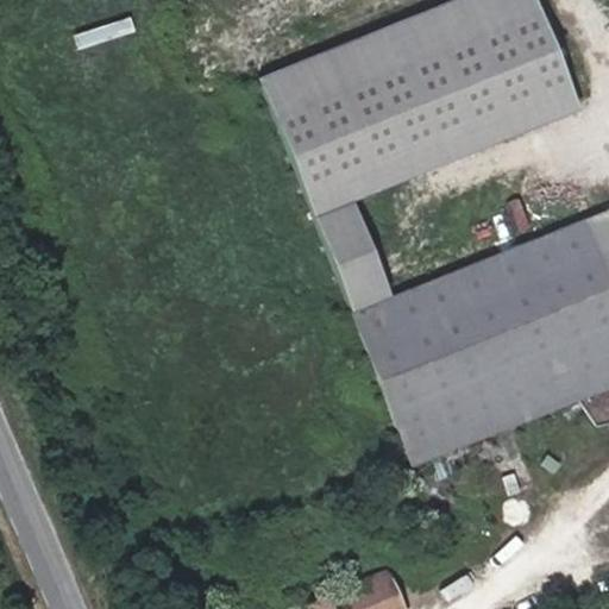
[(608,294),(578,219),(347,312),(409,465),(608,385),(608,294)]
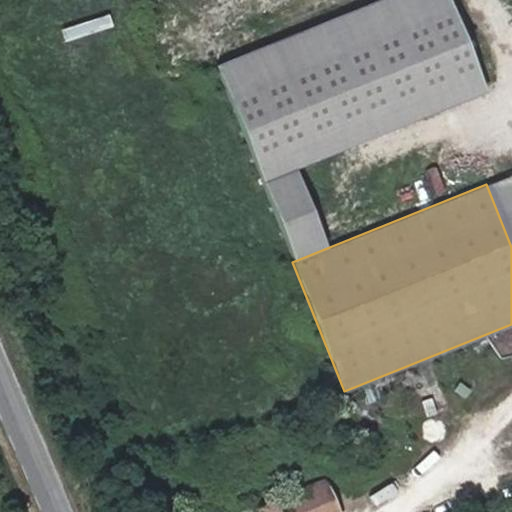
[(423,419),(449,408),(443,394),(417,406),(423,419)]
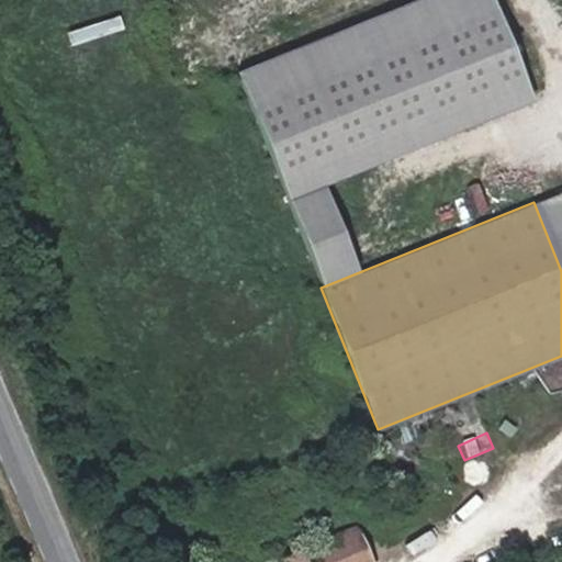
[(472,476),(496,467),(491,452),(467,462),(472,476)]
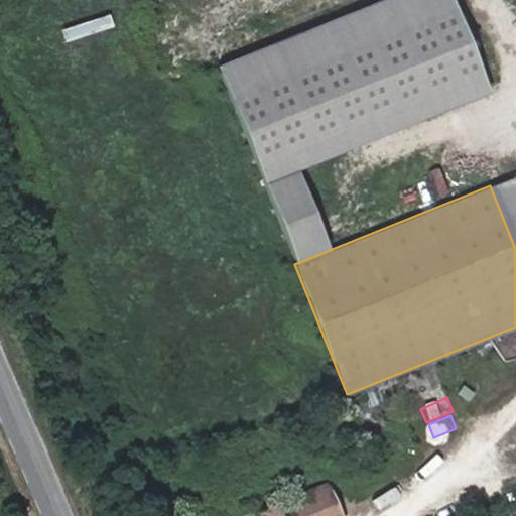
[(334,515),(321,486),(274,507),(277,515),(334,515)]
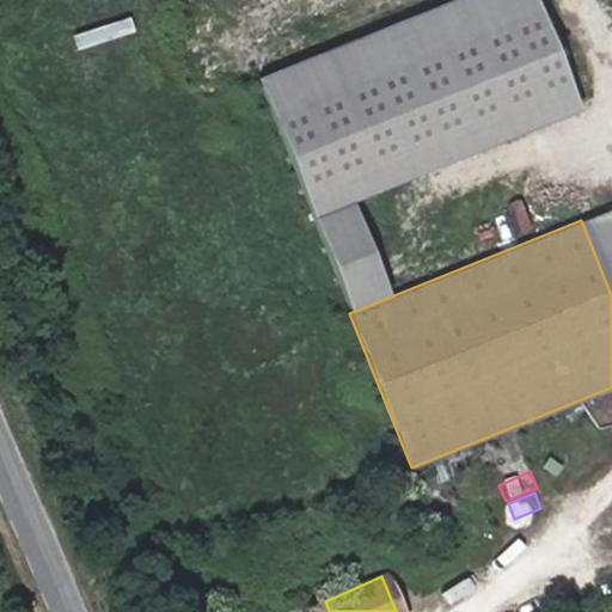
[(329,611),(325,601),(299,611),(329,611)]
